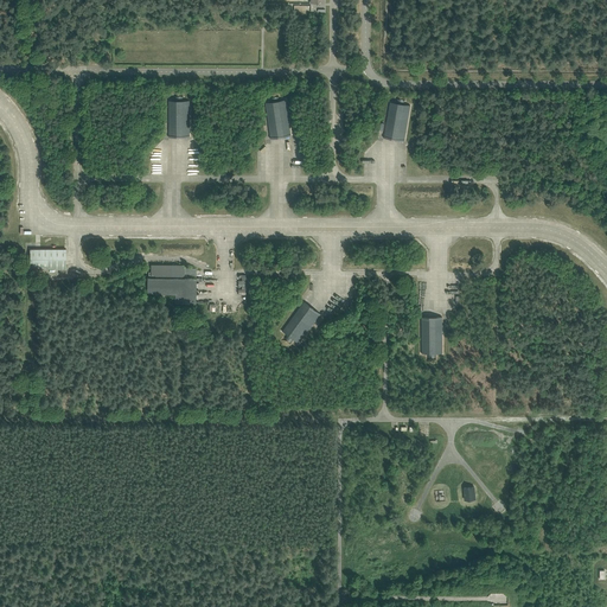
[(184,96),(174,96),(174,101),(168,101),(168,123),(168,138),(190,138),(190,133),(190,101),(184,101),(184,96)]
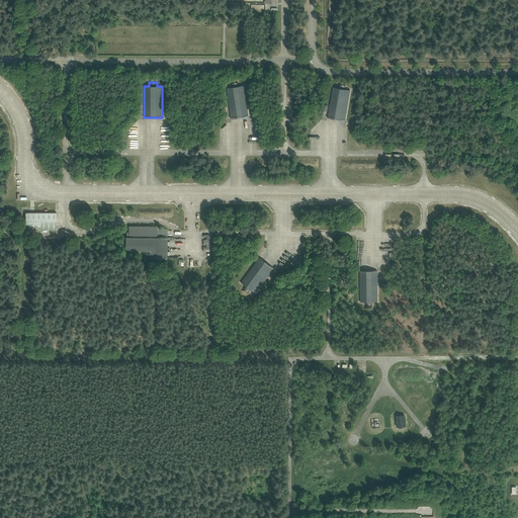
[(248,115),(248,112),(244,85),(239,86),(238,82),(231,83),(232,87),(226,87),(229,106),(231,118),(248,115)]
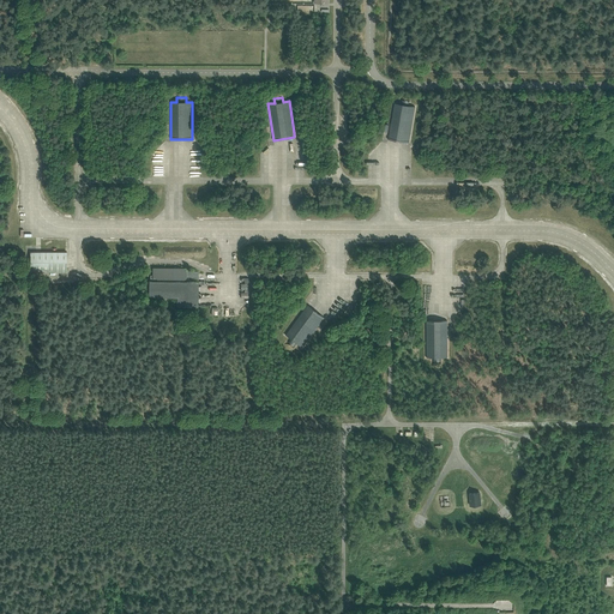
[(409,106),(410,102),(401,100),(401,104),(395,103),(391,125),(389,139),(409,143),(410,138),(415,107),(409,106)]
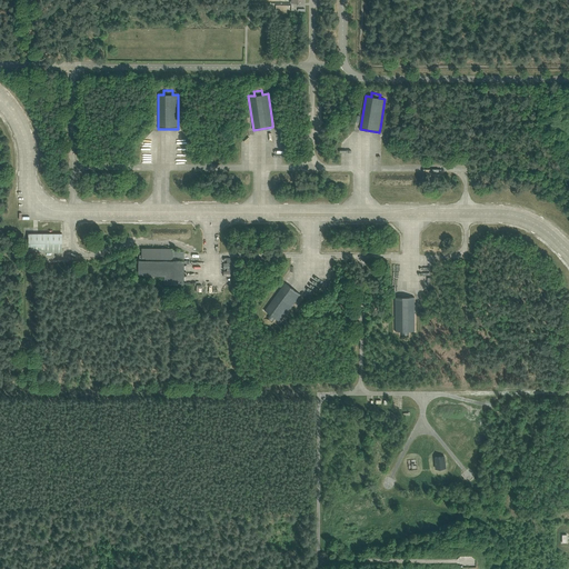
[(28,251),(39,252),(62,252),(62,233),(28,233),(28,251)]
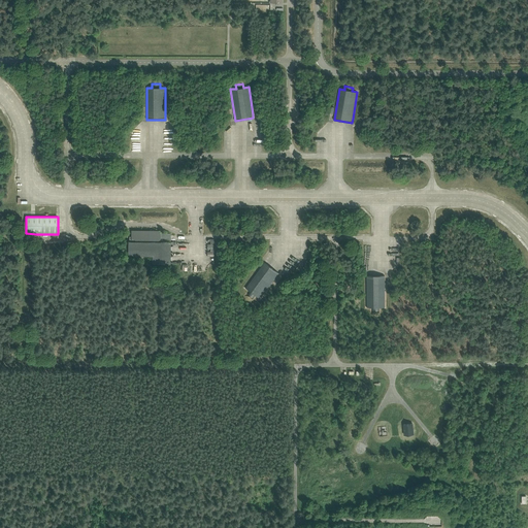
[(152,264),(159,264),(171,264),(171,241),(152,241),(152,240),(160,240),(160,237),(161,237),(161,233),(160,233),(160,230),(152,230),(150,230),(131,230),(131,240),(134,240),(135,240),(135,241),(128,241),(128,256),(153,256),(152,264)]
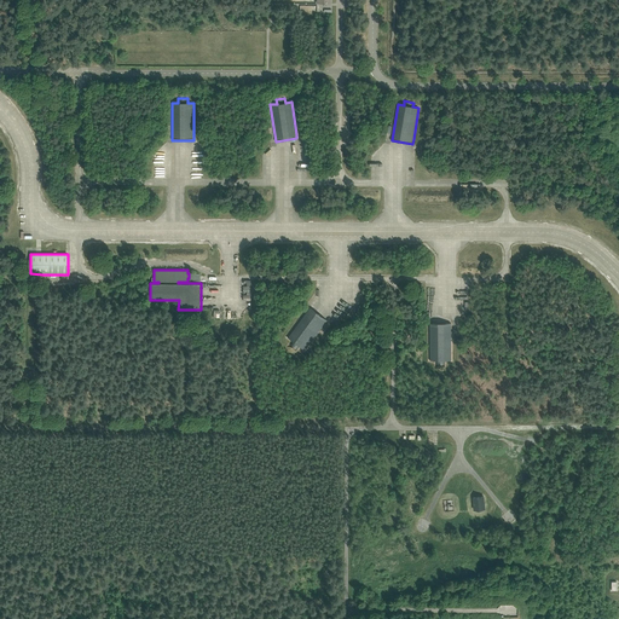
[(308,345),(311,341),(312,340),(318,331),(327,320),(310,307),(307,311),(306,312),(295,327),(291,333),(288,337),(293,341),(290,345),(294,347),(298,350),(300,347),(305,351),(308,345)]
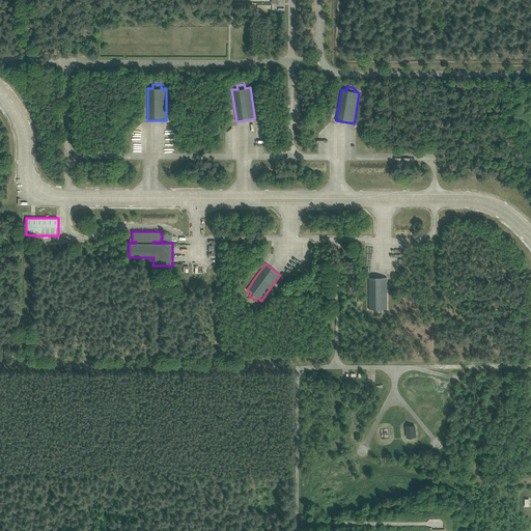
[(387,277),(368,277),(368,294),(368,295),(368,297),(368,298),(368,309),(374,309),(374,312),(378,312),(382,312),(382,309),(387,309),(387,296),(387,286),(387,277)]
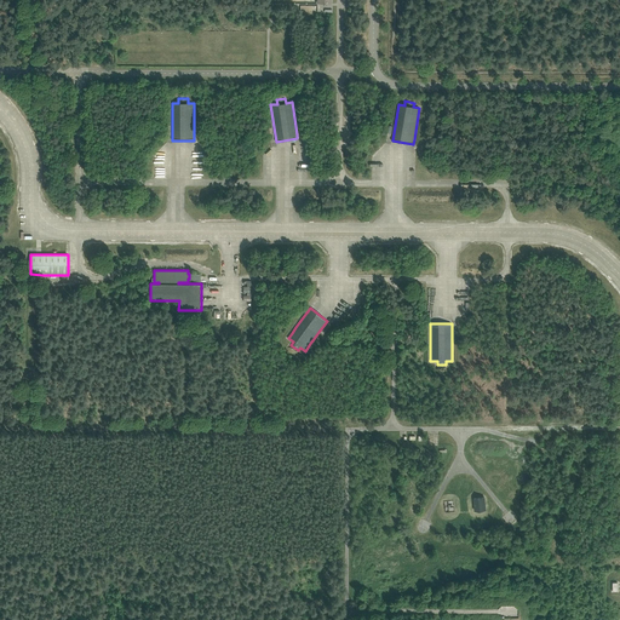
[(484,500),(484,499),(484,497),(482,498),(481,498),(478,498),(476,498),(474,498),(475,500),(475,501),(475,507),(475,509),(475,511),(482,510),(483,510),(486,510),(486,507),(486,506),(484,500)]
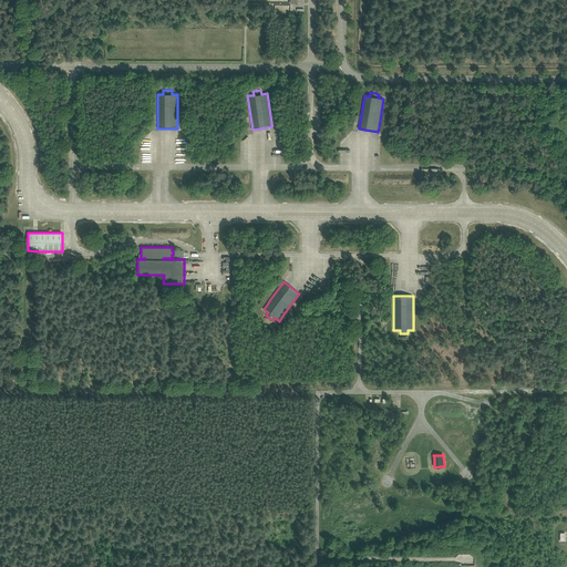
All buildings are outlined.
